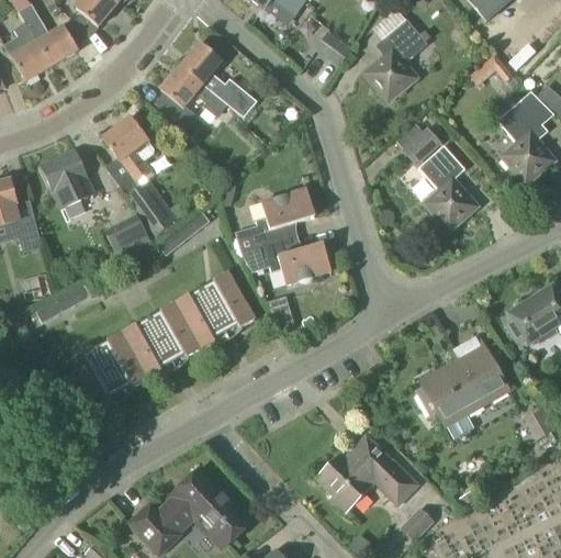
[(83,0),(76,9),(97,26),(118,2),(114,0),(83,0)]
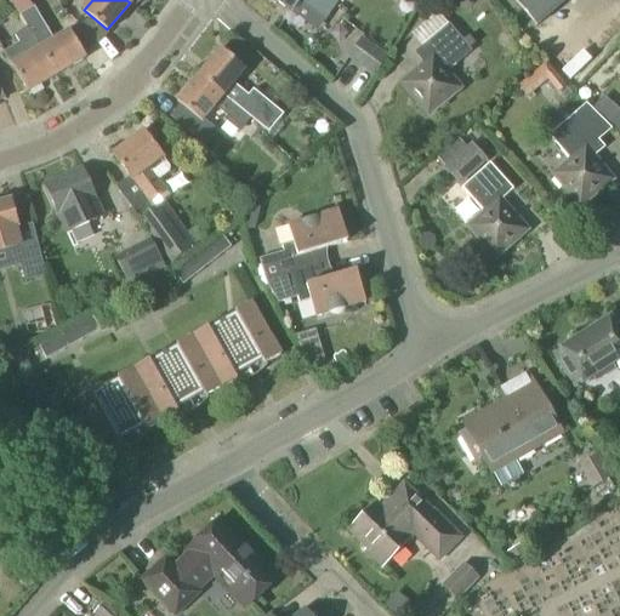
[(339,0),(276,0),(291,11),(299,0),(301,0),(325,18),(339,0)]
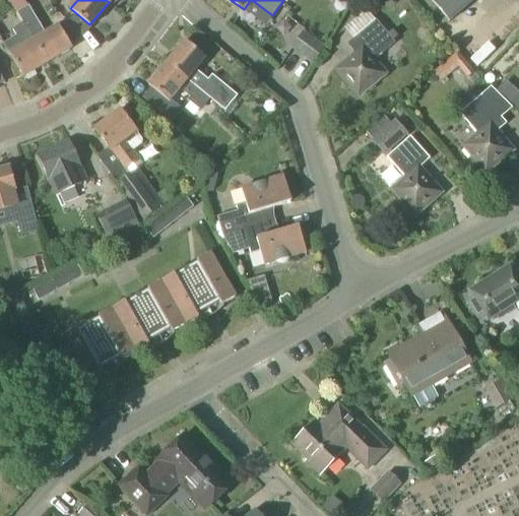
[(432,0),(450,20),(472,0),(432,0)]
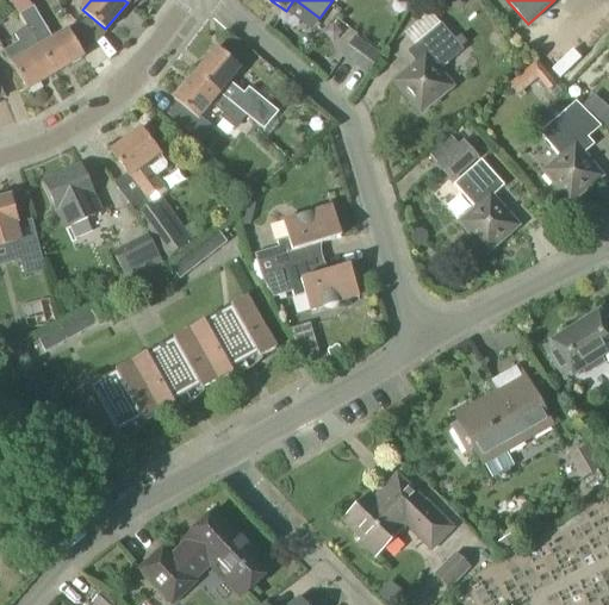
[(28,23),(55,70),(84,54),(67,27),(54,35),(35,4),(20,12),(28,23)]
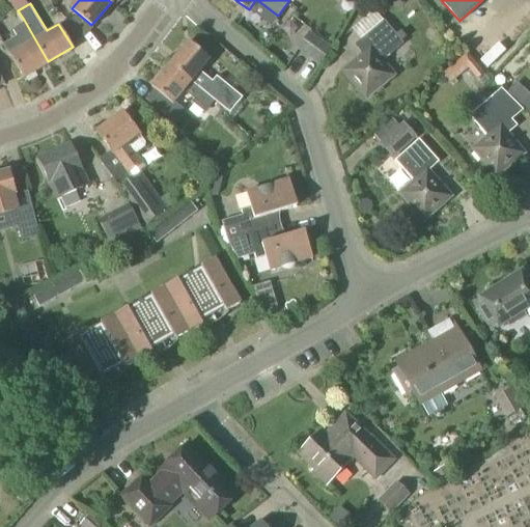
[(365,98),(394,74),(382,59),(402,42),(384,19),(361,38),(368,47),(341,70),(365,98)]
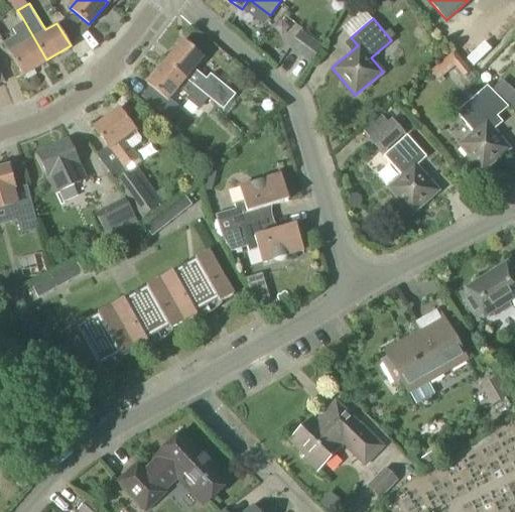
[(24,74),(46,59),(23,19),(12,26),(16,33),(3,40),(10,51),(24,74)]
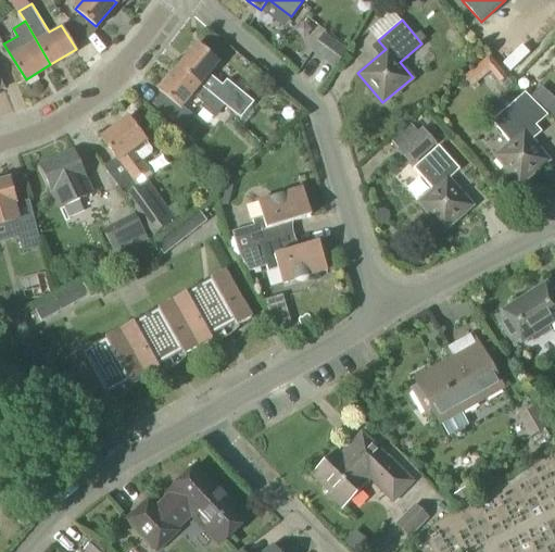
[(336,66),(349,48),(325,29),(312,49),(336,66)]
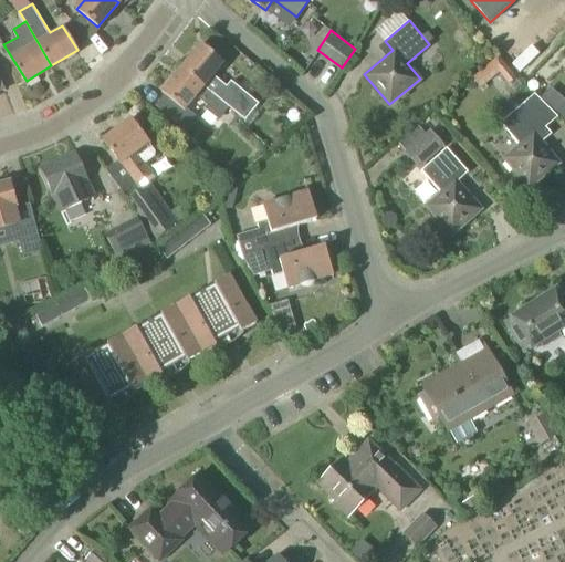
[(227,84),(212,72),(222,61),(200,42),(180,66),(229,107),(230,105),(246,117),(259,102),(231,79),(227,84)]
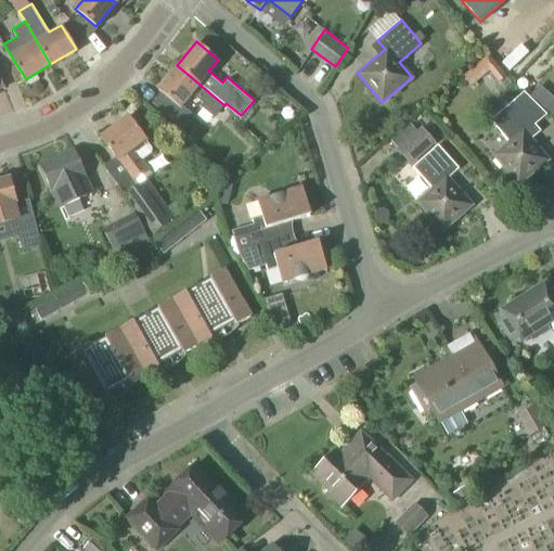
[(507,74),(490,52),(462,76),(471,86),(490,69),(499,81),(507,74)]
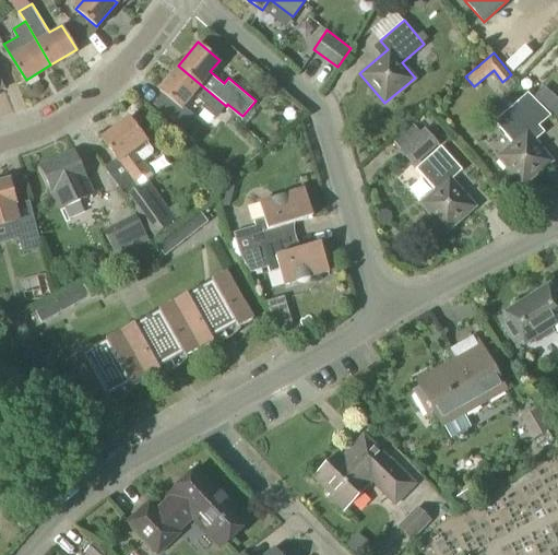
[(216,117),(226,106),(178,66),(158,89),(168,97),(161,107),(181,124),(191,111),(182,105),(193,92),(205,103),(202,105),(216,117)]
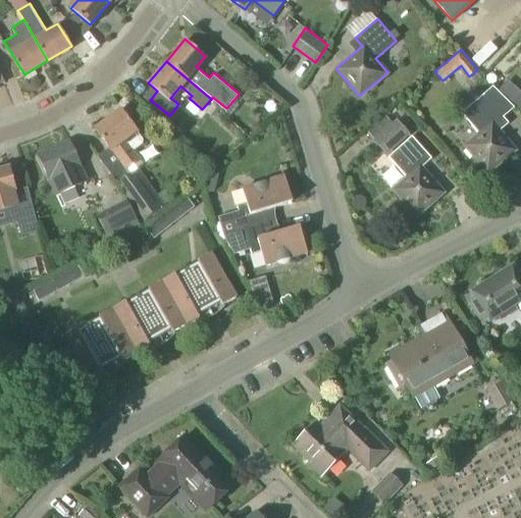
[(506,78),(497,88),(508,97),(516,87),(506,78)]
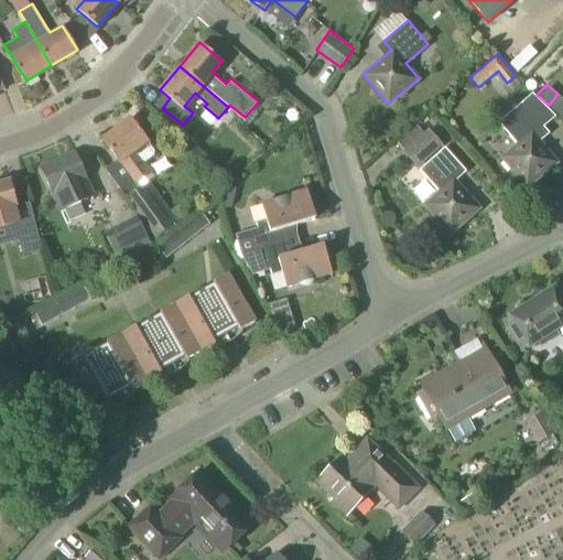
[(522,100),(497,121),(516,144),(500,157),(527,187),(558,162),(540,140),(533,133),(556,115),(537,95),(533,92),(522,100)]
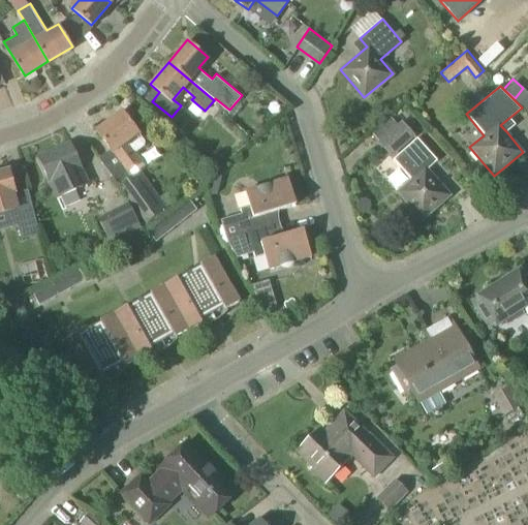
[(358,111),(366,122),(377,115),(368,102),(358,111)]
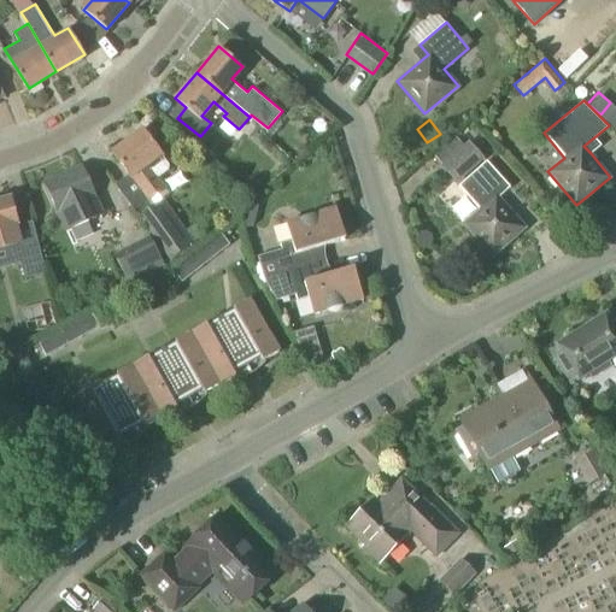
[(144,128),(112,151),(121,160),(117,163),(125,174),(128,171),(132,176),(133,175),(150,198),(164,187),(153,172),(165,164),(165,159),(162,153),(144,128)]
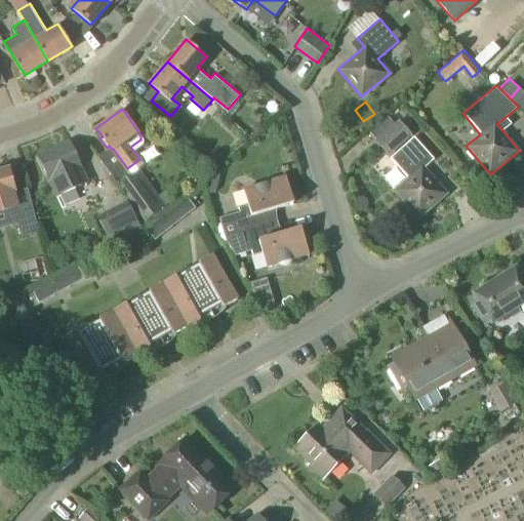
[(389,155),(412,132),(400,118),(376,141),(389,155)]
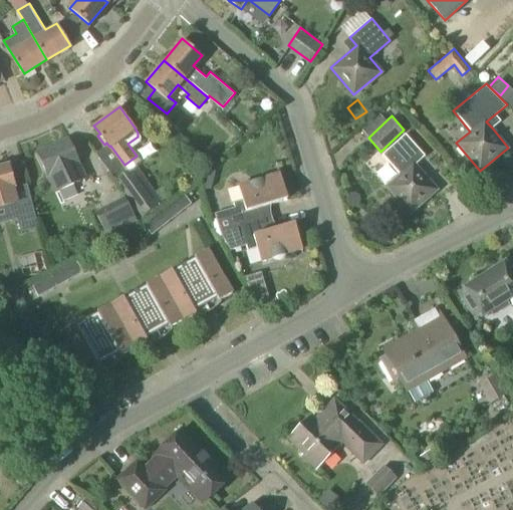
[(411,214),(437,189),(415,165),(425,156),(405,134),(381,155),(400,174),(386,187),(411,214)]
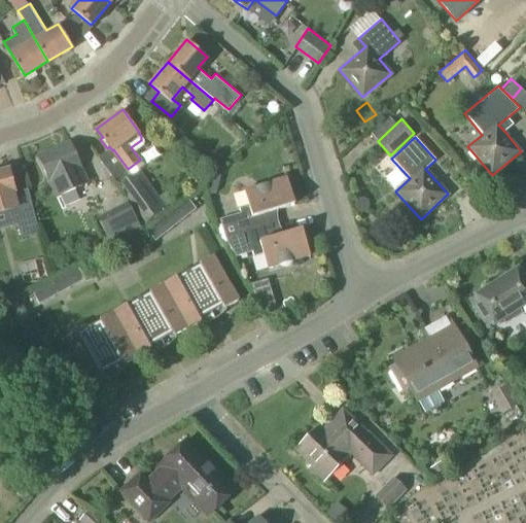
[(78,166),(67,140),(36,154),(56,198),(90,181),(81,164),(78,166)]
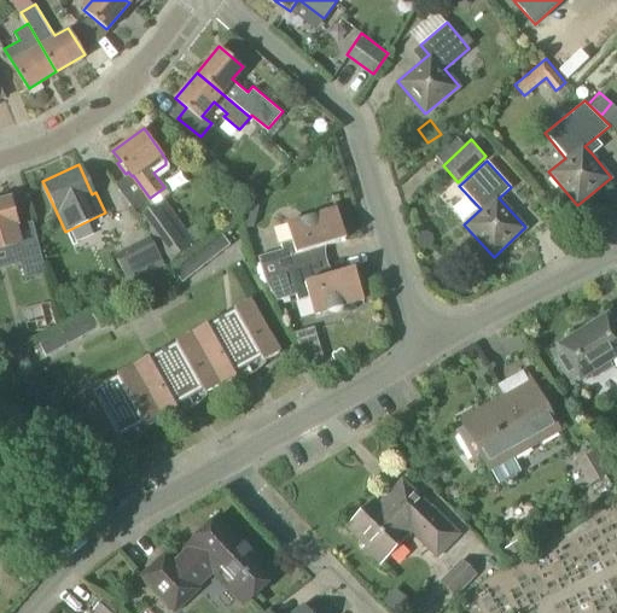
[(21,241),(16,222),(17,222),(11,197),(0,198),(0,246),(6,245),(21,241)]
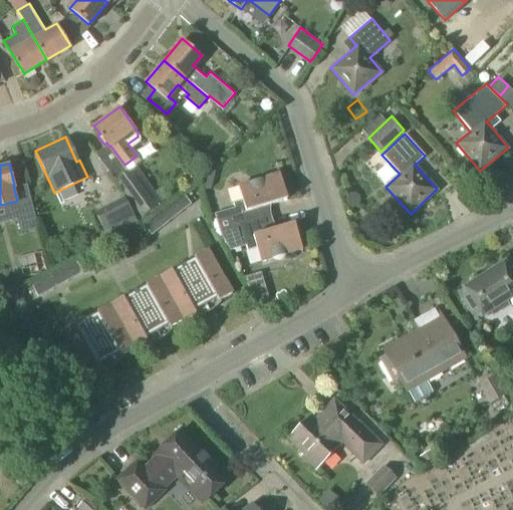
[(130,196),(145,185),(132,167),(115,178),(130,196)]
